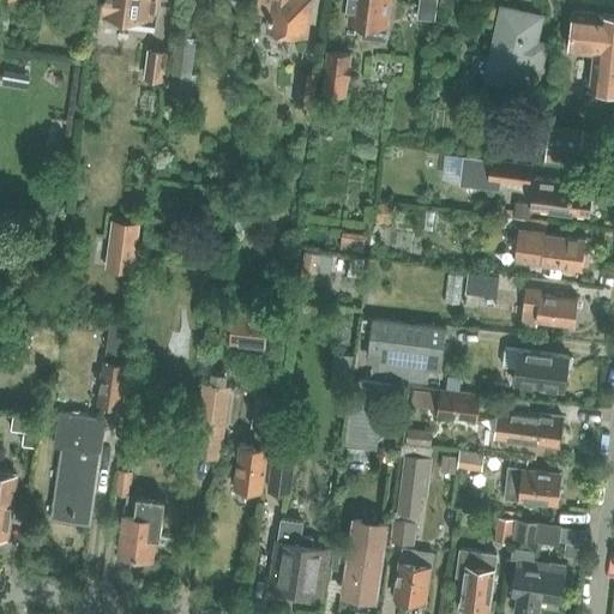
[(103,0),(102,14),(121,17),(120,20),(156,25),(157,16),(158,16),(160,0),(103,0)]
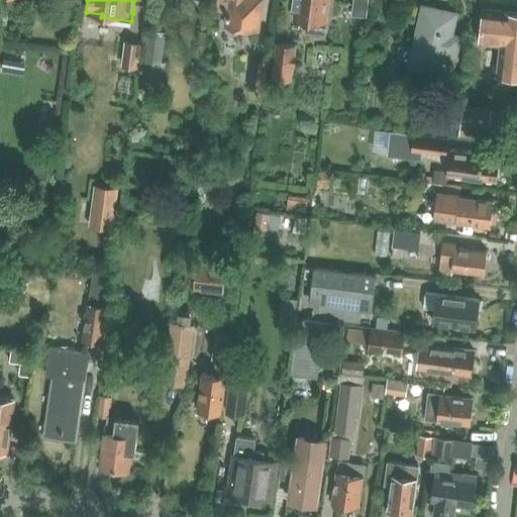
[(224,27),(256,32),(261,0),(217,0),(217,4),(227,6),(224,27)]
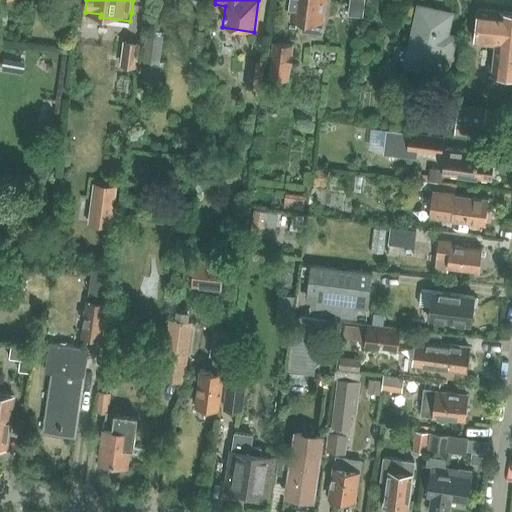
[(293,0),(291,19),(303,21),(301,33),(323,35),(324,24),(322,23),(324,0),(293,0)]
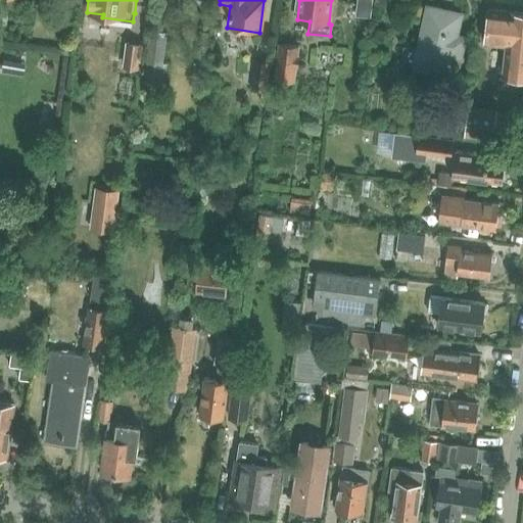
[(357,0),(354,15),(370,17),(371,0),(357,0)]
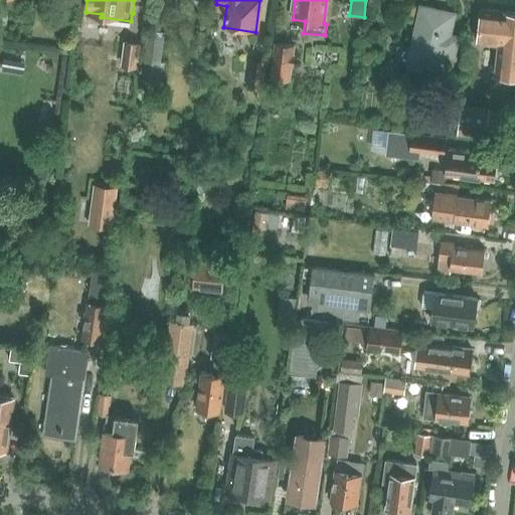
[(420,5),(406,68),(443,76),(447,58),(455,59),(461,37),(450,34),(455,13),(420,5)]
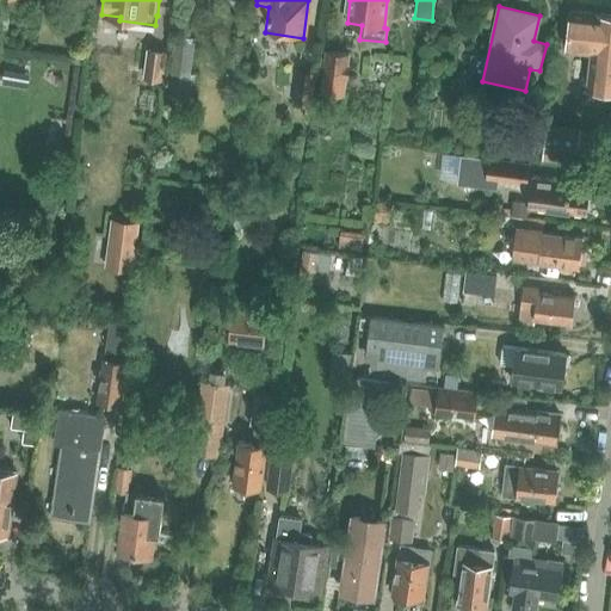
[(588,53),(587,67),(585,86),(610,88),(610,14),(571,11),(566,50),(567,50),(588,53)]
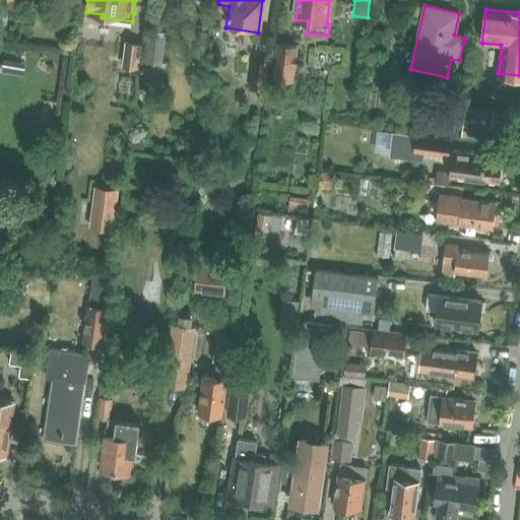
[(149,31),(144,69),(143,81),(165,84),(167,65),(163,64),(167,34),(149,31)]
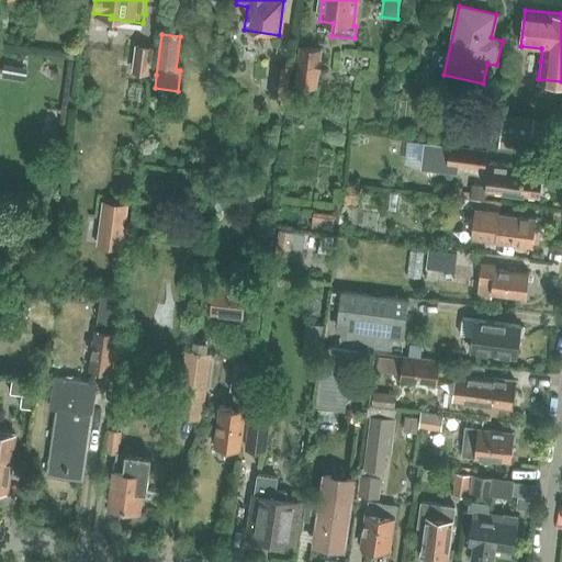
[(153,46),(134,44),(131,70),(149,72),(153,46)]
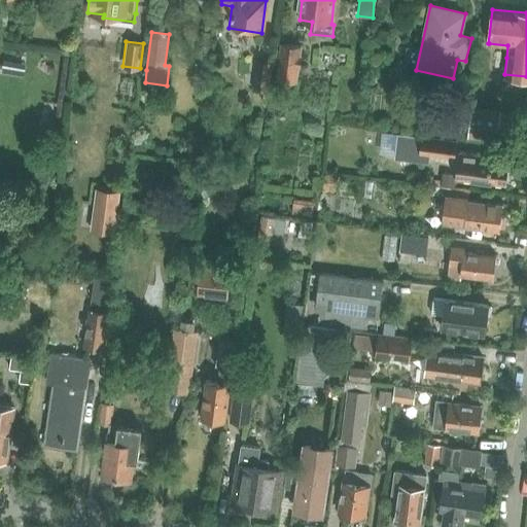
[(273,79),(295,81),(300,45),(278,42),(273,79)]
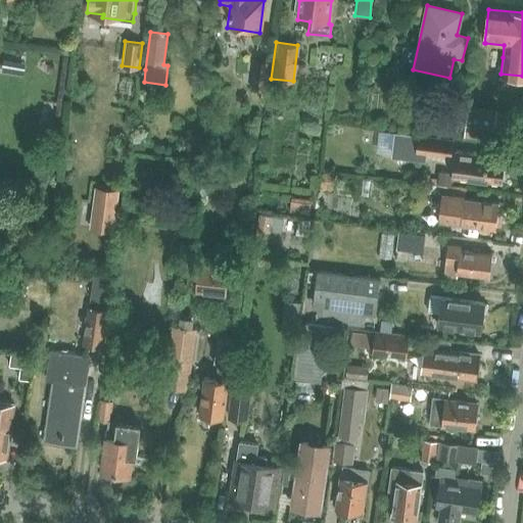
[(251,89),(262,91),(260,101),(267,102),(268,92),(271,61),(255,60),(251,89)]
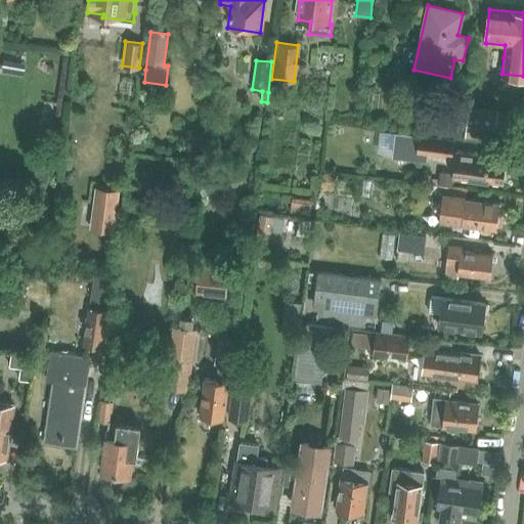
[(446,106),(466,108),(468,91),(448,89),(446,106)]
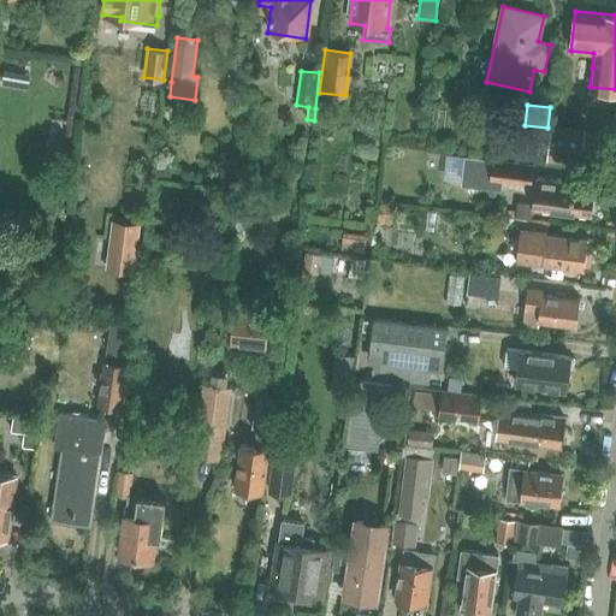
[(546,160),(580,164),(582,130),(549,126),(546,160)]
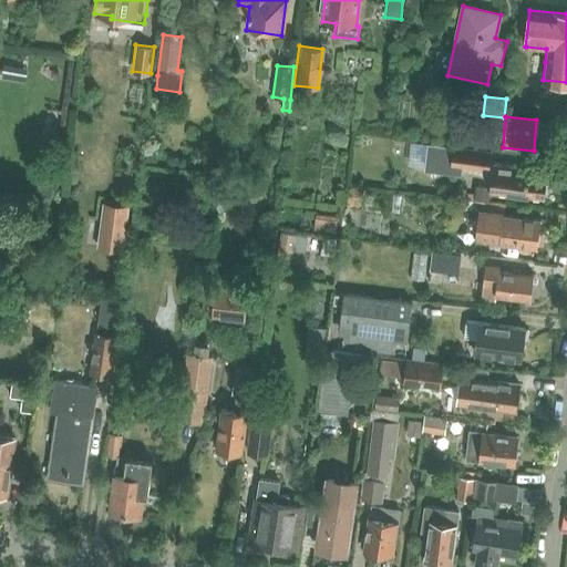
[(488,119),(486,141),(498,142),(502,120),(488,119)]
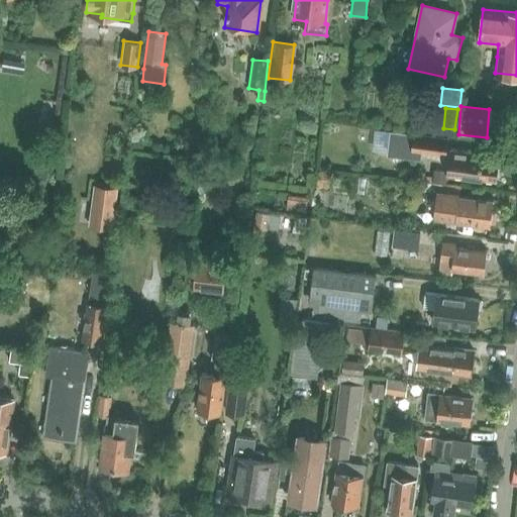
[(387,149),(387,152),(409,156),(410,149),(421,150),(445,153),(448,136),(413,132),(412,134),(390,131),(387,149)]
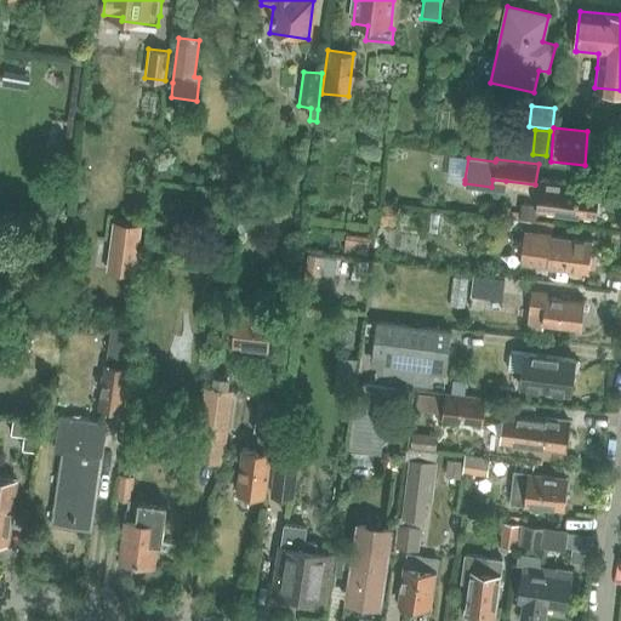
[(541,180),(537,210),(594,217),(596,214),(600,210),(602,201),(597,198),(598,187),(541,180)]
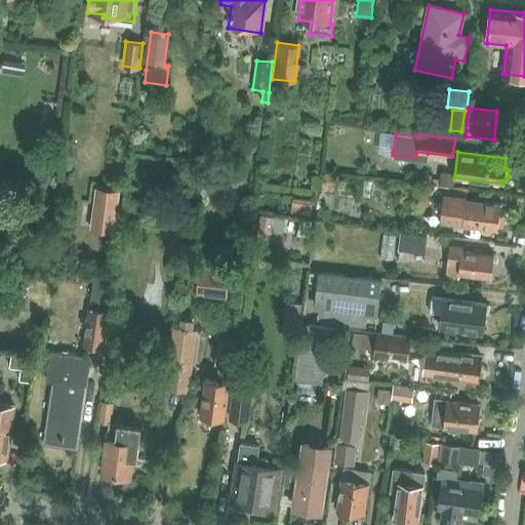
[(453,174),(442,173),(440,186),(452,188),(453,174)]
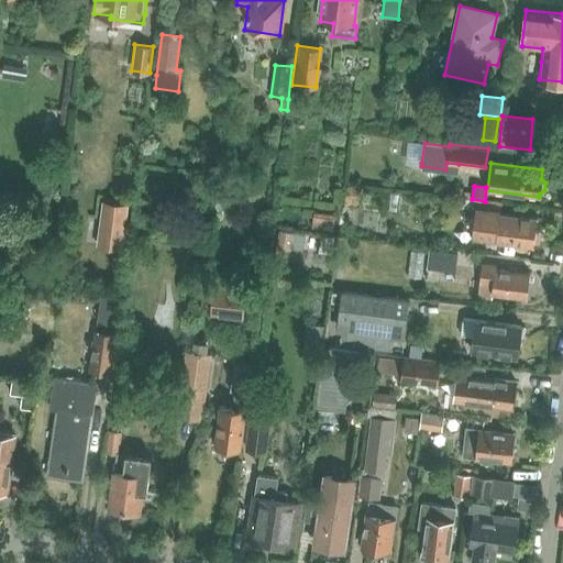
[(345,206),(359,208),(361,189),(348,187),(345,206)]
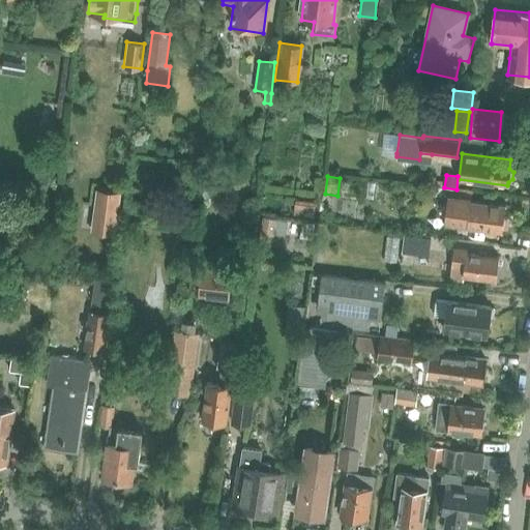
[(442,187),(430,186),(429,195),(441,196),(442,187)]
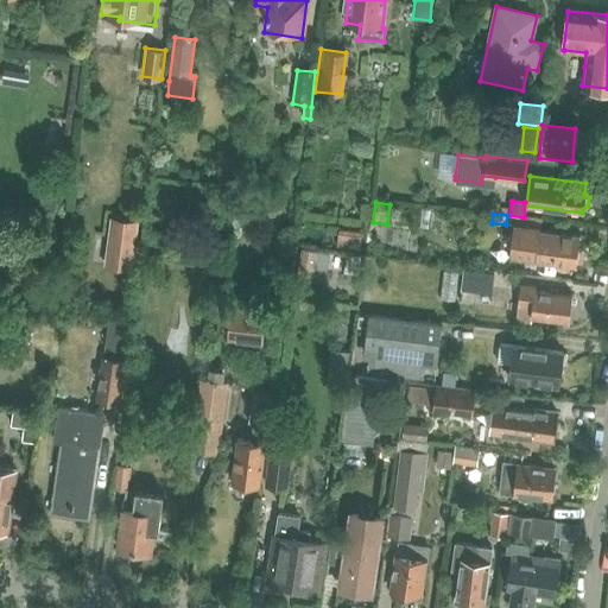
[(139,220),(109,216),(103,266),(133,268),(139,220)]
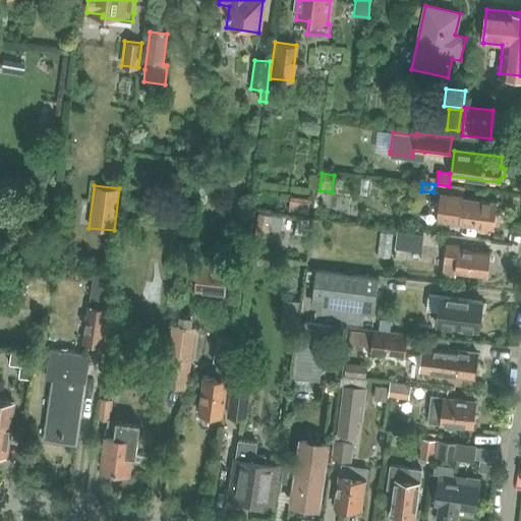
[(441,192),(437,220),(494,227),(494,224),(501,224),(502,213),(496,213),(497,201),(462,197),(465,188),(444,186),(443,192),(441,192)]
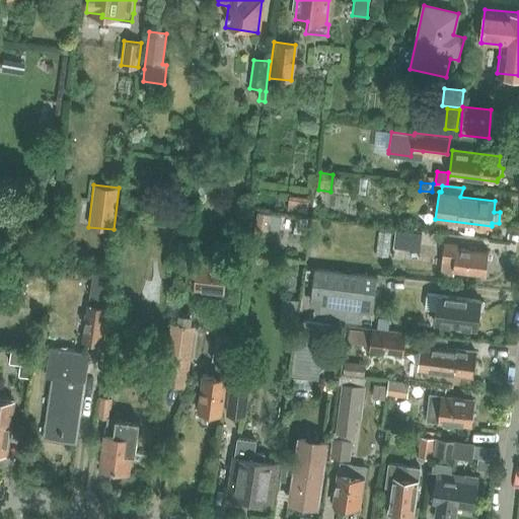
[(286,210),(306,212),(308,196),(288,194),(286,210)]
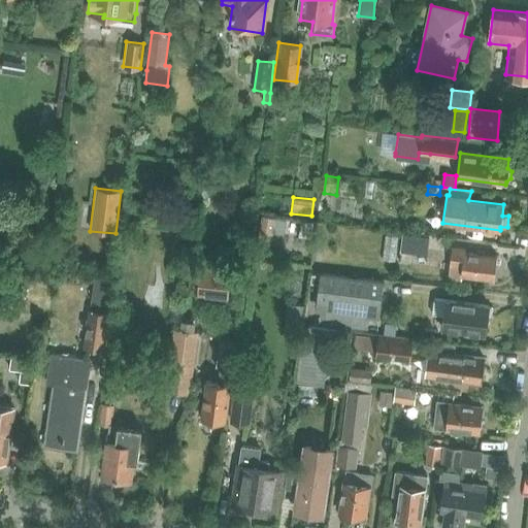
[(176,199),(174,208),(172,218),(185,220),(187,210),(188,202),(176,199)]
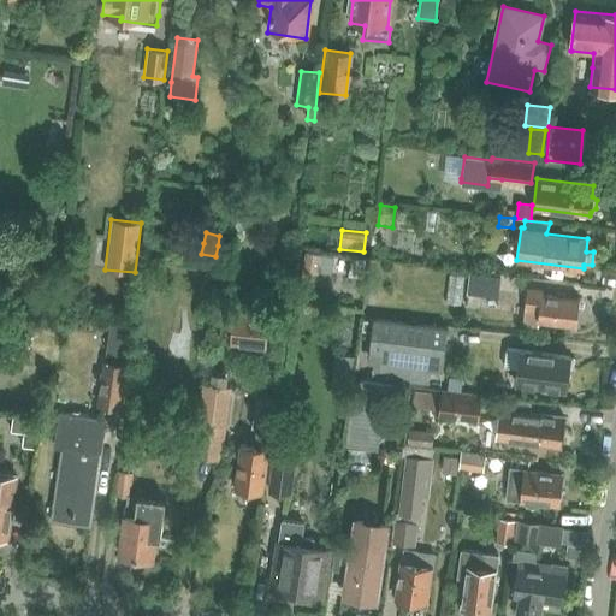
[(317,288),(319,273),(321,255),(306,253),(301,284),(317,288)]
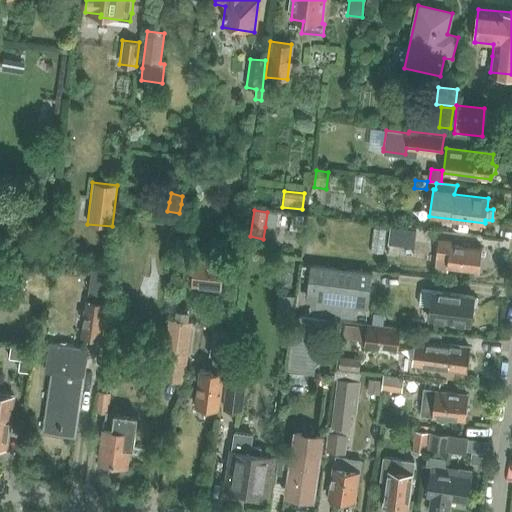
[(278,214),(267,212),(265,227),(276,229),(278,214)]
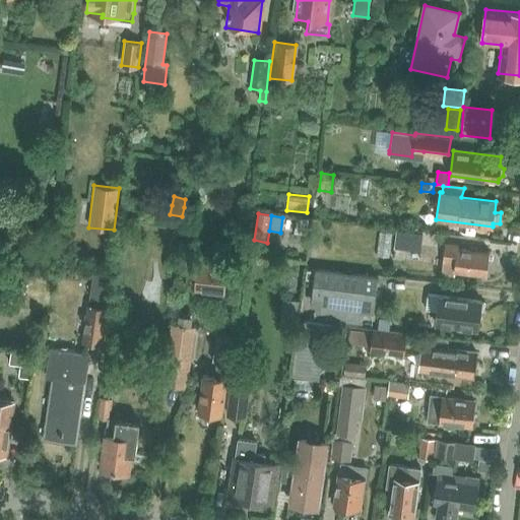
[(308,220),(297,218),(294,234),(306,236),(308,220)]
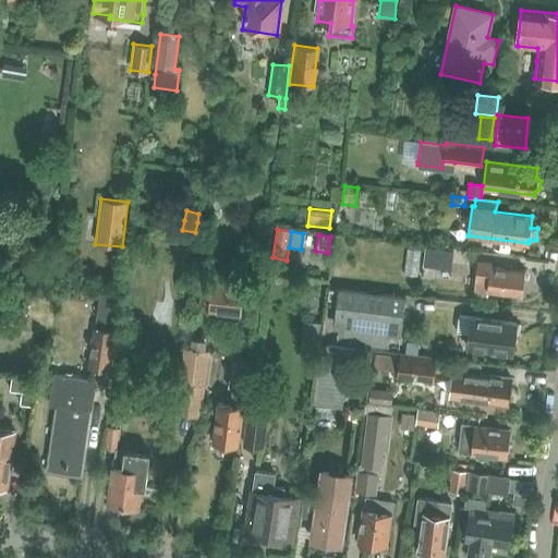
[(422,266),(424,266),(424,267),(451,270),(455,251),(426,247),(426,252),(424,251),(422,266)]
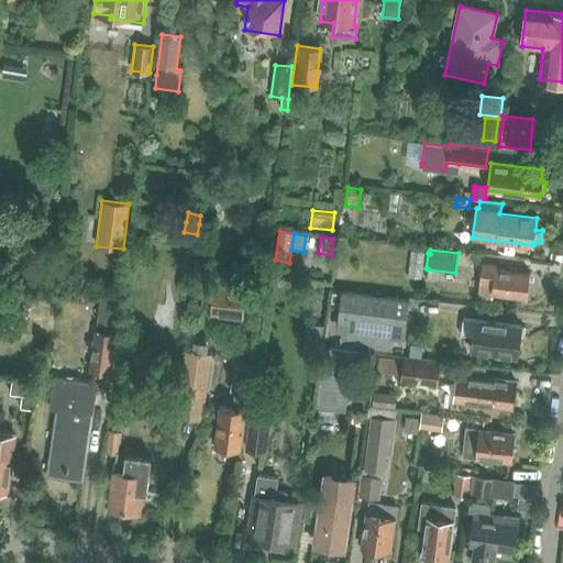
[(530,273),(496,268),(498,264),(483,263),(478,298),(493,299),(494,293),(527,297),(530,273)]
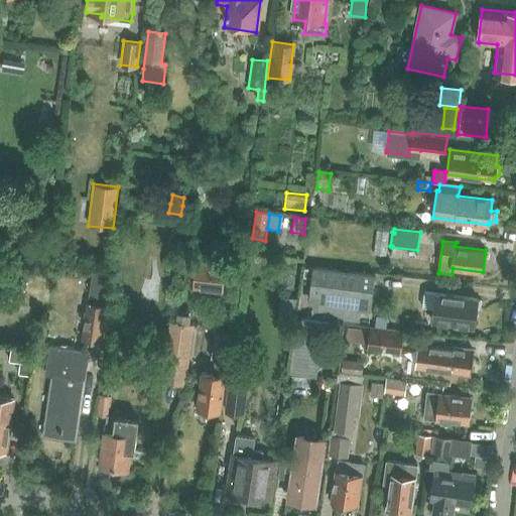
[(194,287),(222,290),(225,264),(197,261),(194,287)]
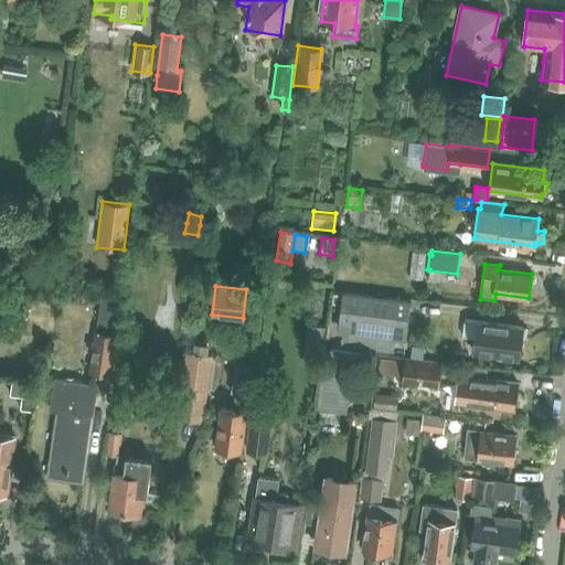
[(407,332),(411,301),(343,292),(339,323),(349,326),(347,347),(391,352),(394,331),(407,332)]
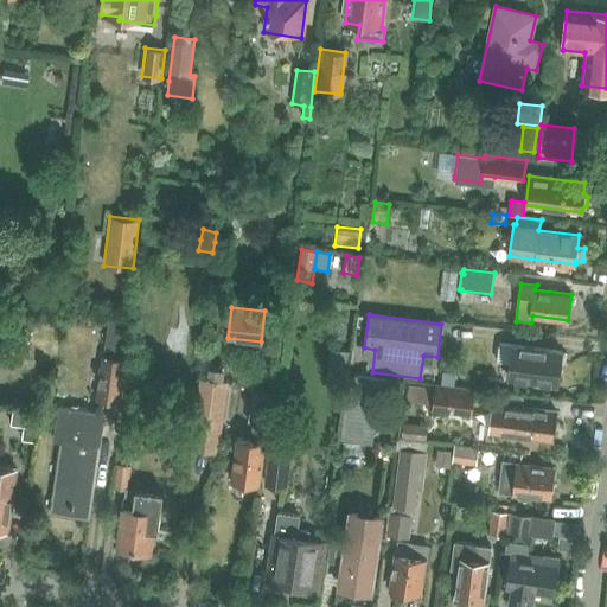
[(102,353),(125,357),(131,319),(108,315),(102,353)]
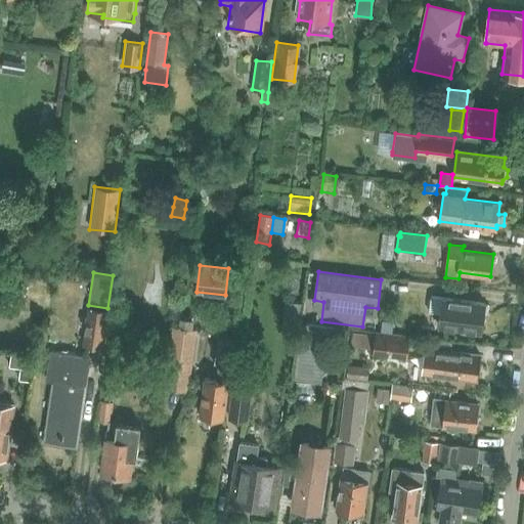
[(429,311),(440,313),(439,326),(481,332),(485,303),(442,298),(442,299),(431,297),(429,311)]
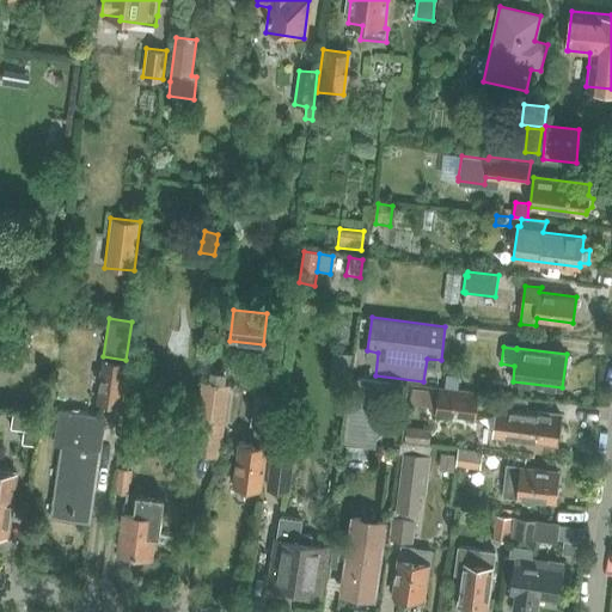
[(329,384),(347,386),(352,354),(332,352),(329,384)]
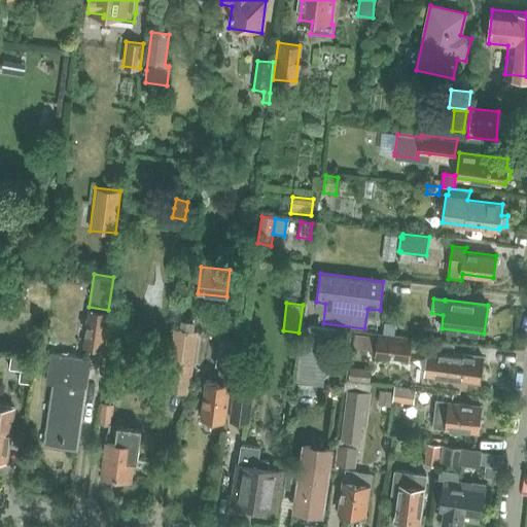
[(89,309),(82,347),(103,350),(108,312),(89,309)]
